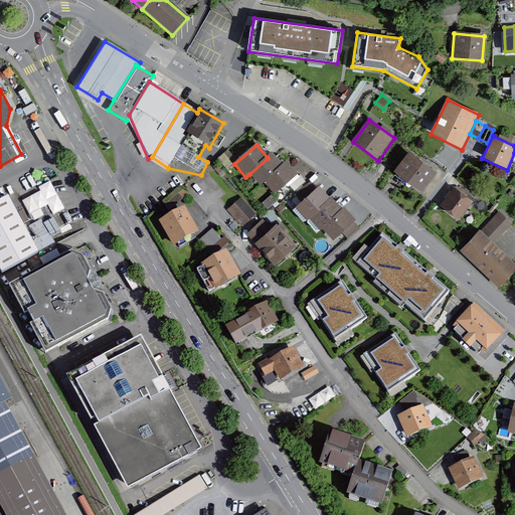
[(436,174),(409,153),(393,173),(419,194),(436,174)]
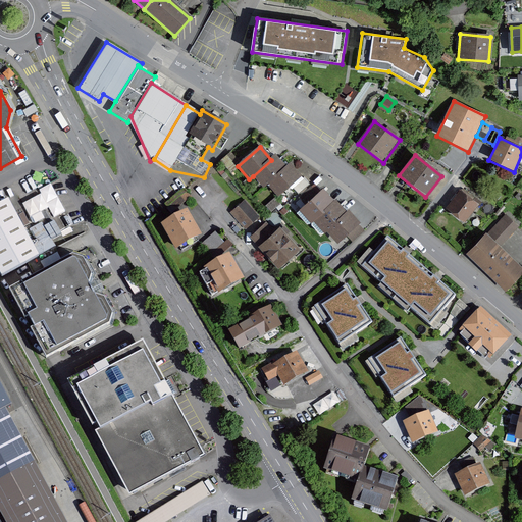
[(285,169),(274,157),(271,160),(253,176),(263,189),(267,185),(285,169)]
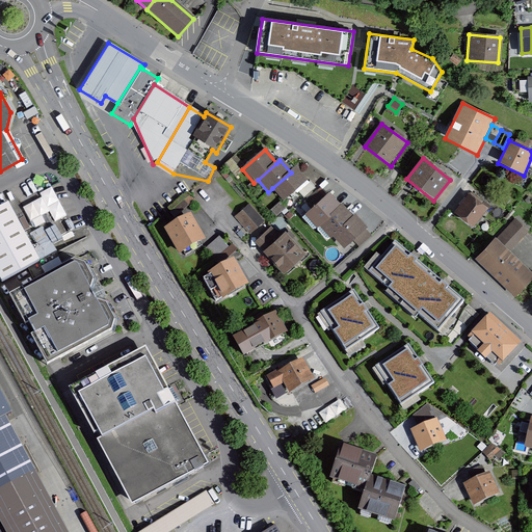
[(307,181),(295,168),(291,173),(272,188),(284,202),(307,181)]
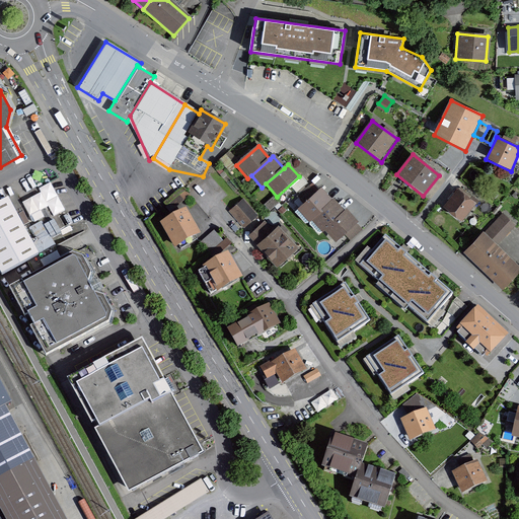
[(309,186),(303,178),(291,189),(297,196),(309,186)]
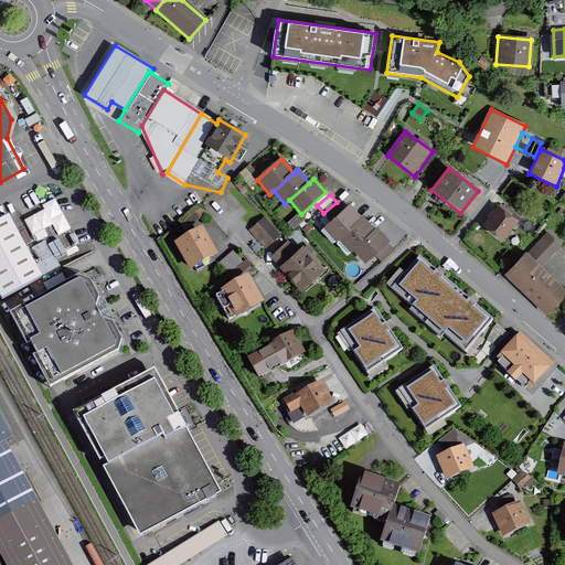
[(0,212),(2,216),(18,210),(13,200),(0,204),(0,212)]
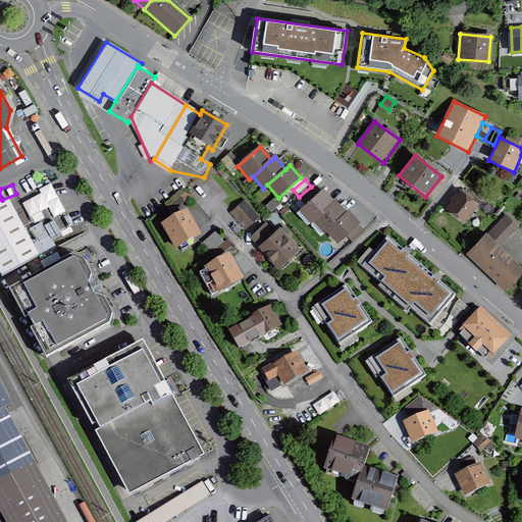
[(310,225),(313,223),(334,204),(321,190),(298,212),(310,225)]
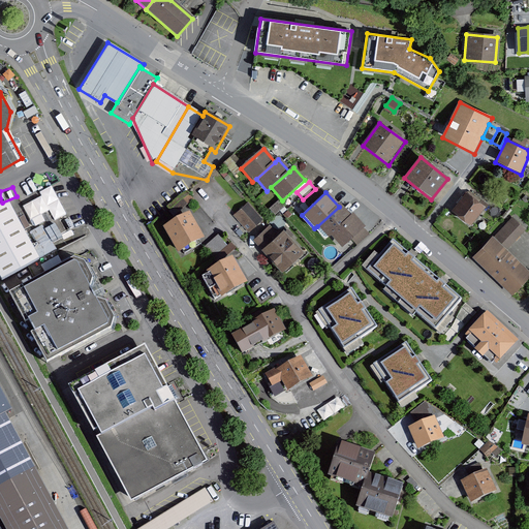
[(486,210),(467,194),(452,213),(470,228),(486,210)]
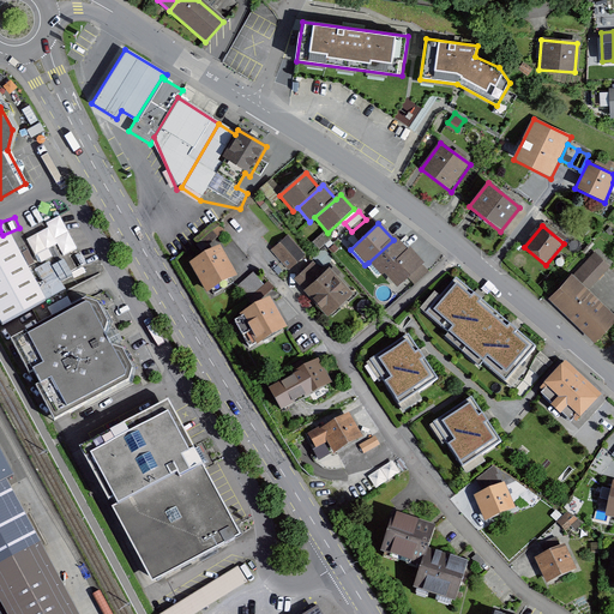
[(289,238),(271,252),(288,271),(305,257),(289,238)]
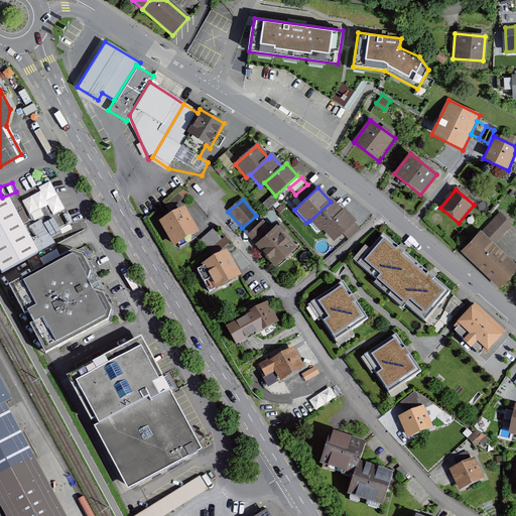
[(0,275),(36,256),(7,201),(0,204),(0,275)]
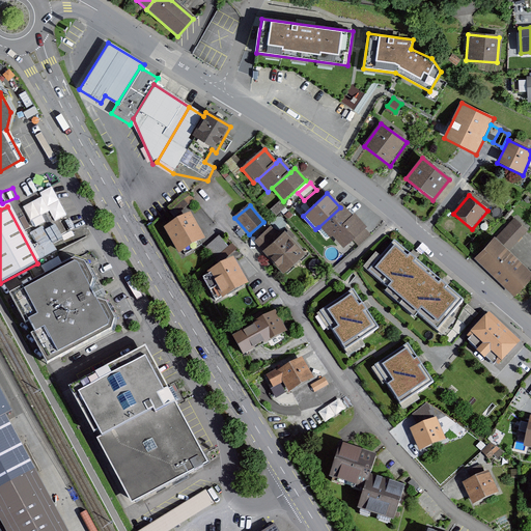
[(352,218),(341,206),(340,207),(318,227),(329,239),(332,235),(352,218)]
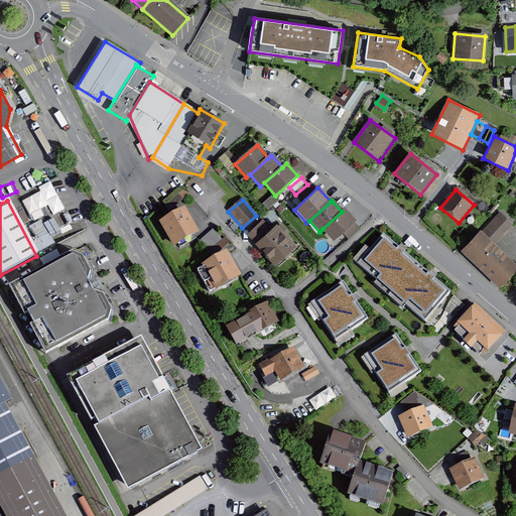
[(356,222),(344,210),(342,212),(323,229),(334,242),(356,222)]
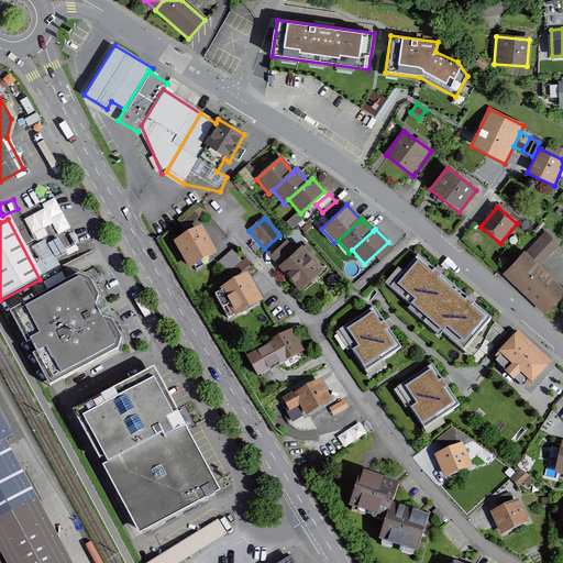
[(173,246),(187,275),(216,260),(200,232),(173,246)]
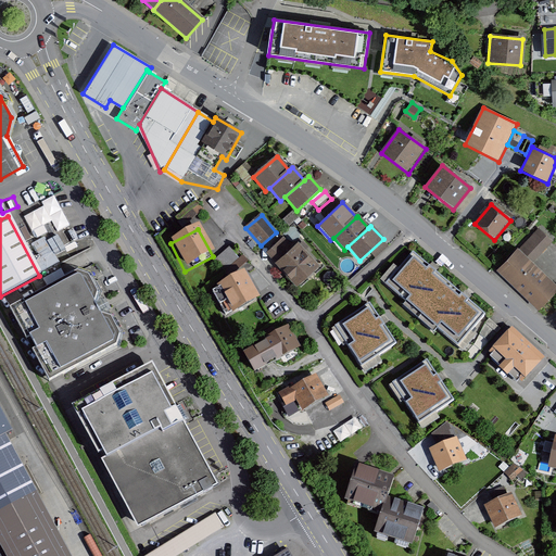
[(536,229),(495,273),(538,313),(555,293),(555,286),(533,264),(552,243),(536,229)]
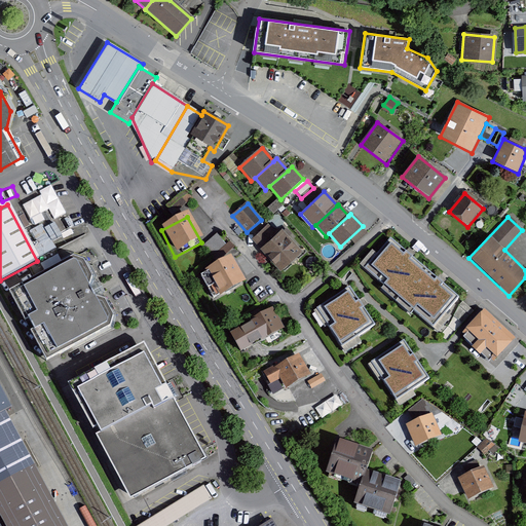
[(269,224),(251,239),(280,272),(301,254),(282,231),(278,234),(269,224)]
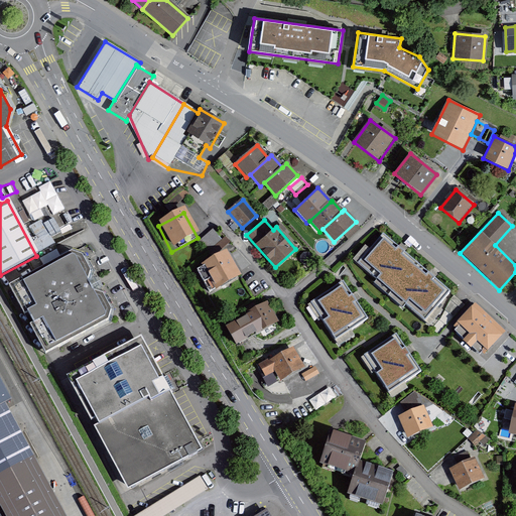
[(210,247),(222,238),(215,228),(203,237),(210,247)]
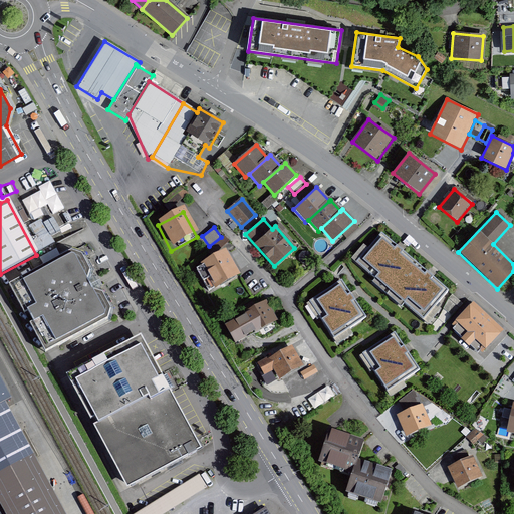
[(200,266),(213,292),(240,278),(226,252),(200,266)]
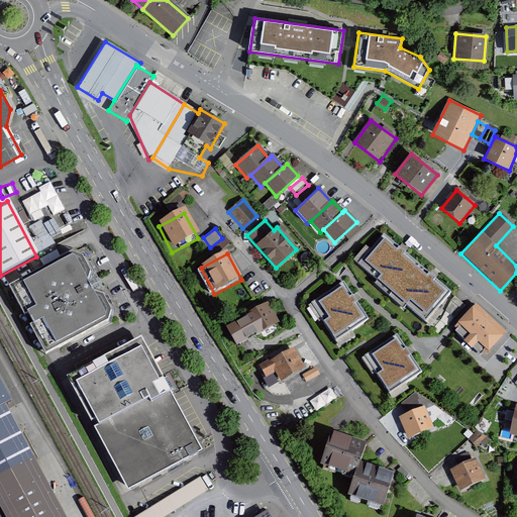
[(69,257),(7,292),(43,357),(107,322),(110,313),(80,261),(69,257)]
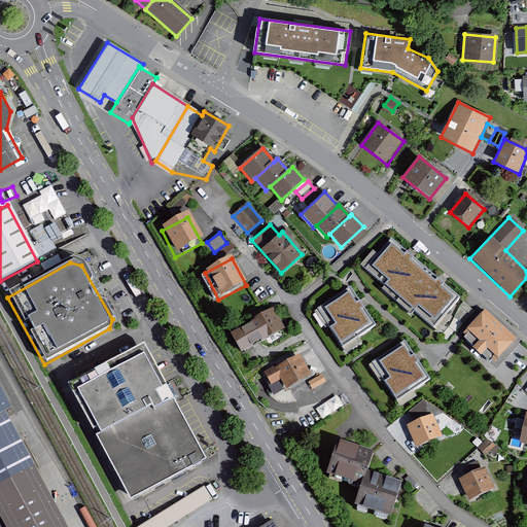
[(345,354),(361,344),(358,338),(377,325),(352,286),(316,309),(345,354)]
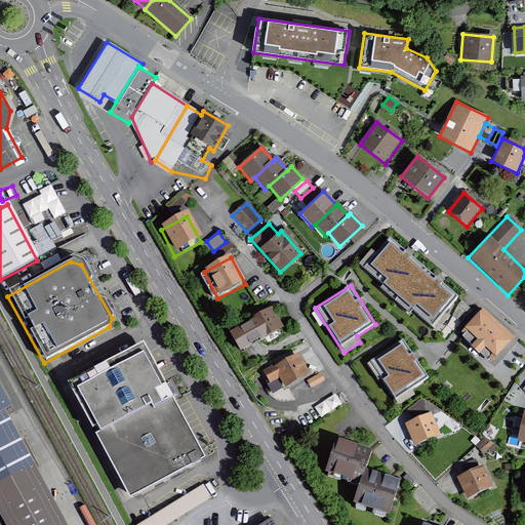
[(455,348),(401,297),(384,316),(399,329),(378,351),(413,382),(427,367),(433,373),(455,348)]
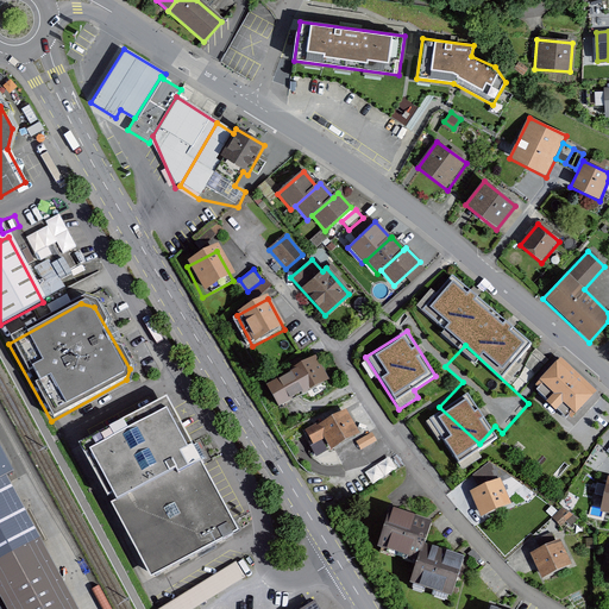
[(315,360),(265,389),(281,413),(330,384),(315,360)]
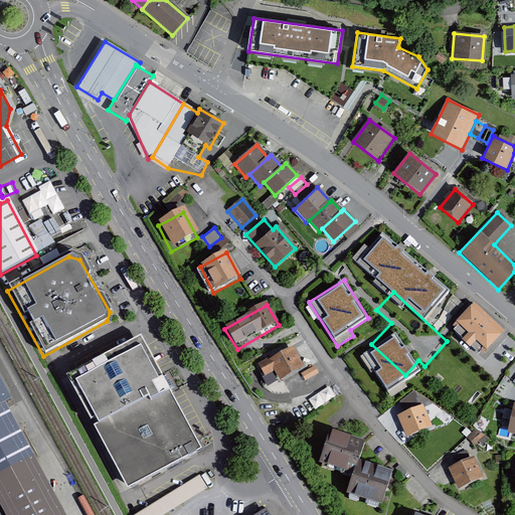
[(501,339),(464,305),(441,330),(454,342),(443,353),(467,376),(501,339)]
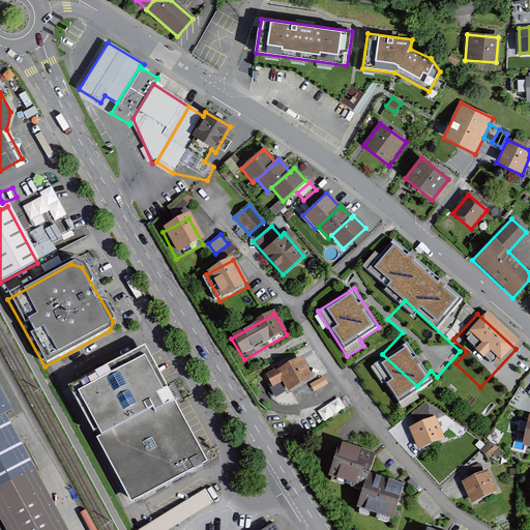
[(142,351),(65,392),(94,445),(172,404),(142,351)]
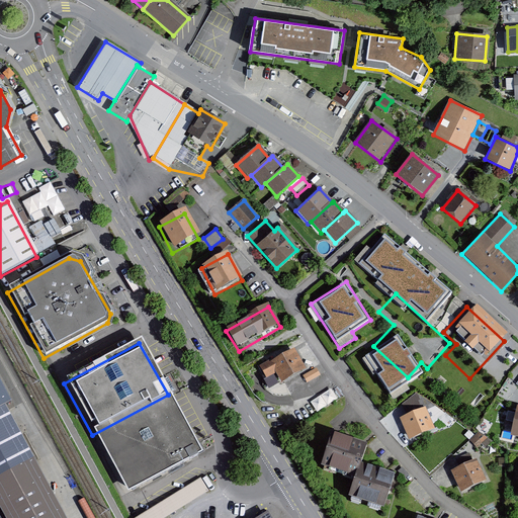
[(293,351),(259,368),(270,391),(305,373),(293,351)]
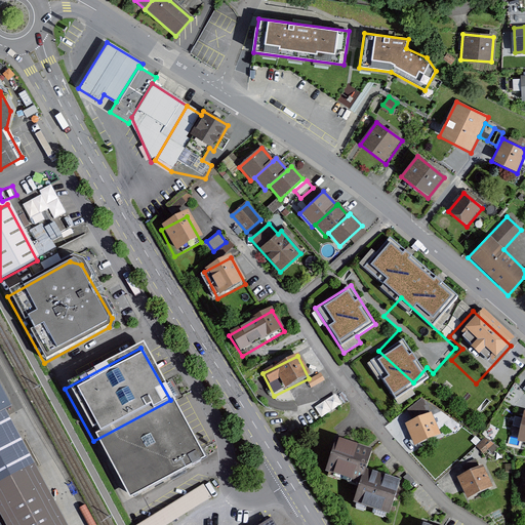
[(320,376),(308,384),(311,391),(324,384),(320,376)]
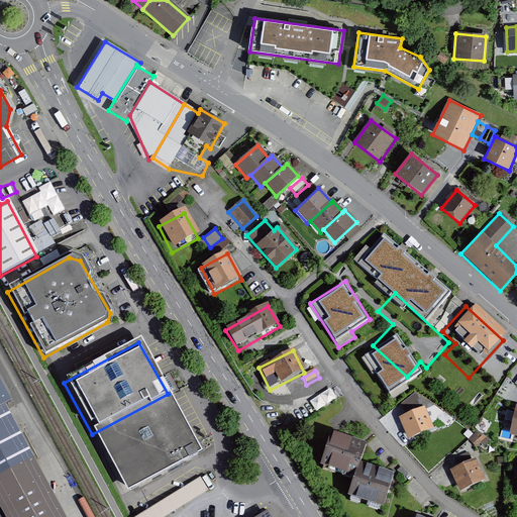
[(332,388),(311,398),(316,408),(337,398),(332,388)]
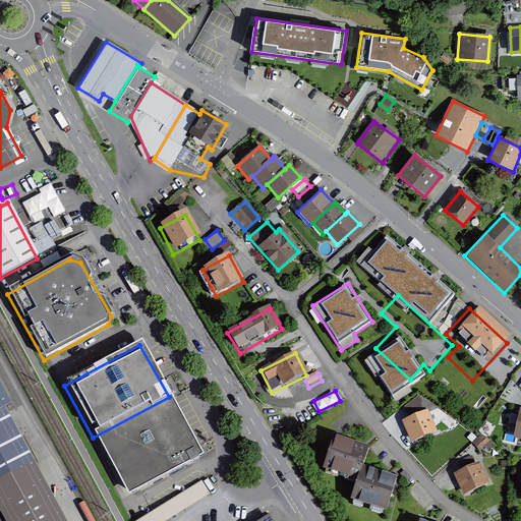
[(520,395),(520,398),(513,397),(506,440),(520,442),(520,395)]
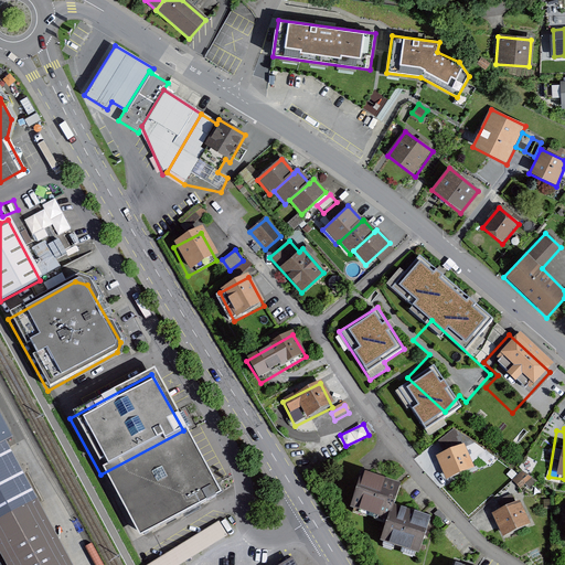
[(183,430),(100,475),(137,542),(220,497),(183,430)]
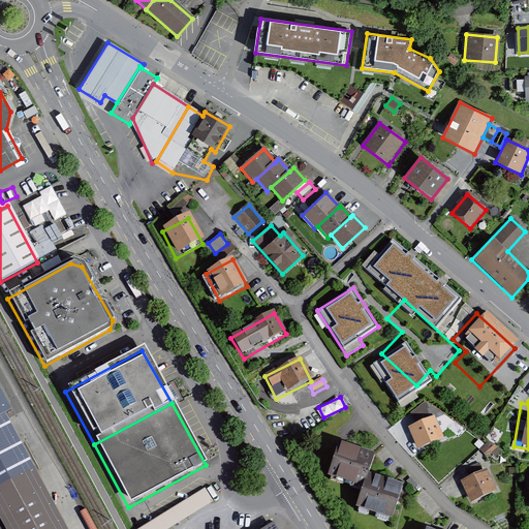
[(0,525),(2,528),(65,528),(0,407),(0,525)]
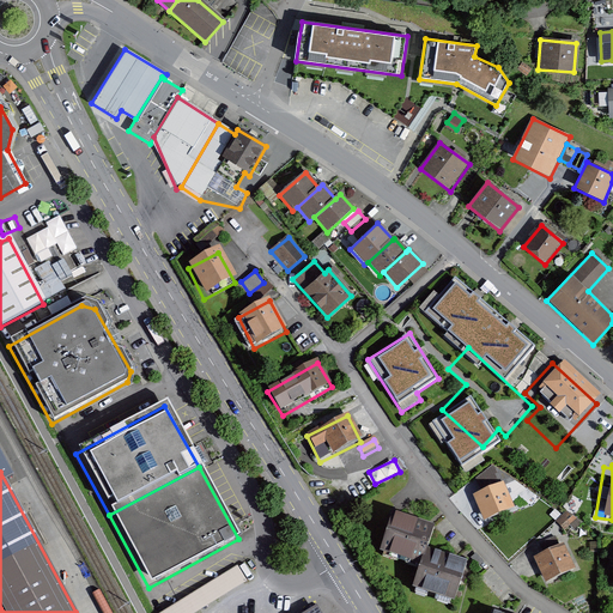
[(503,487),(474,498),(484,522),(513,511),(503,487)]
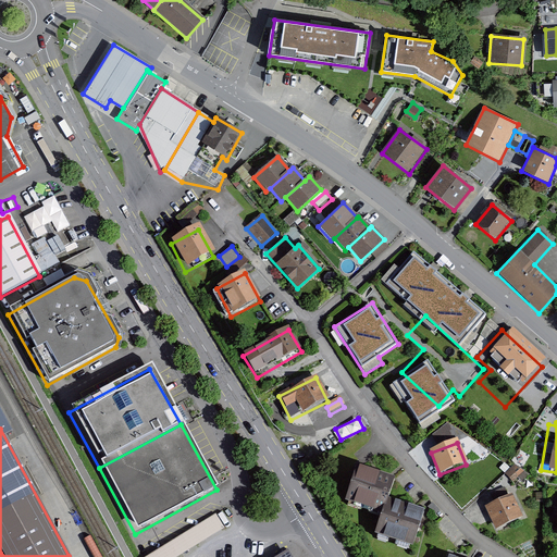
[(514,466),(505,475),(515,484),(523,473),(514,466)]
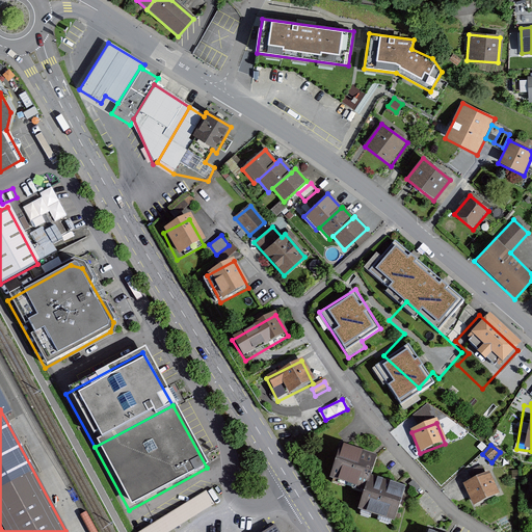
[(375,458),(341,447),(329,480),(365,493),(369,478),(375,458)]
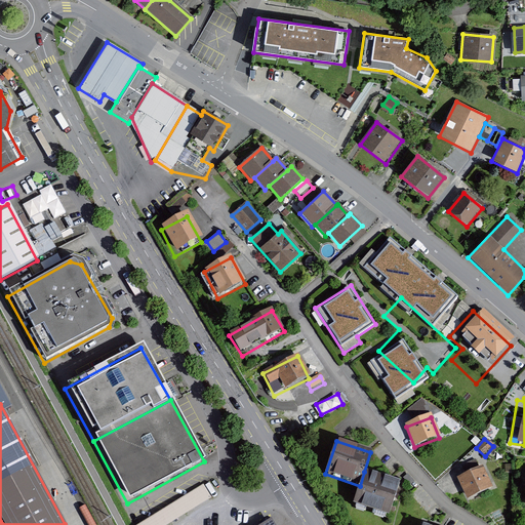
[(483,470),(457,480),(467,500),(492,490),(483,470)]
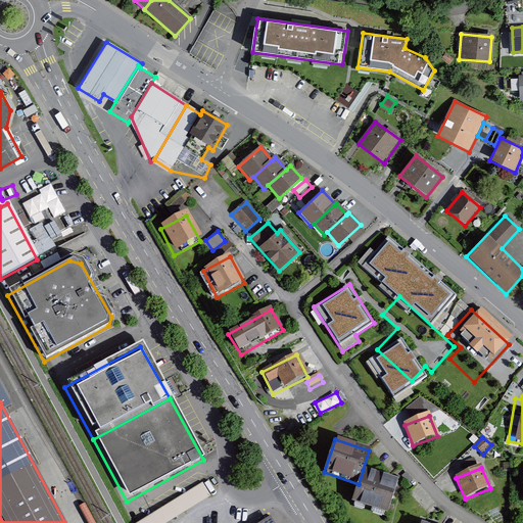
[(397,481),(363,470),(359,484),(351,504),(386,515),(397,481)]
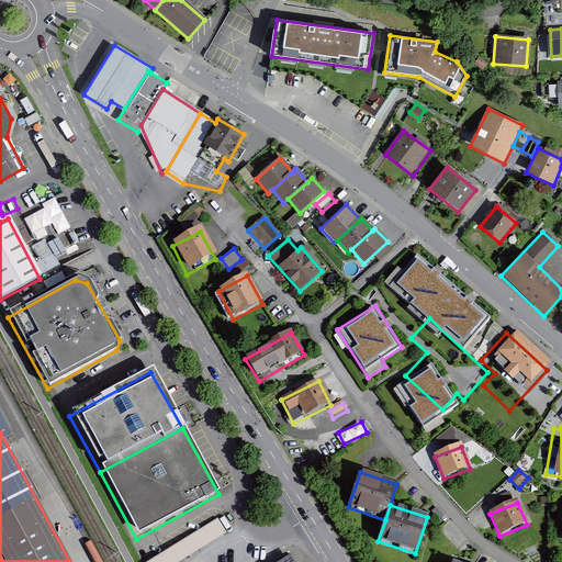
[(143,561),(177,561),(228,532),(220,518),(143,561)]
